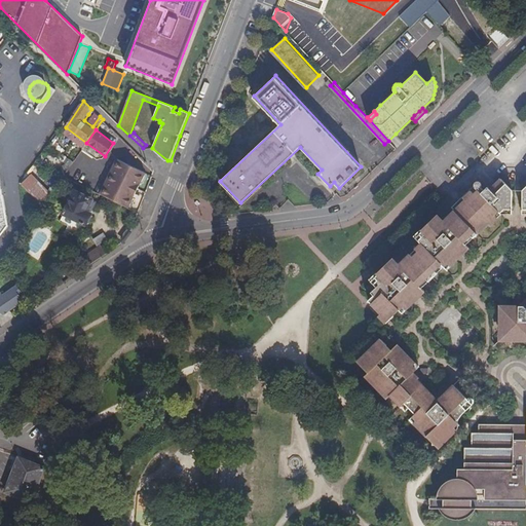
[(67,153),(58,148),(47,163),(57,170),(67,153)]
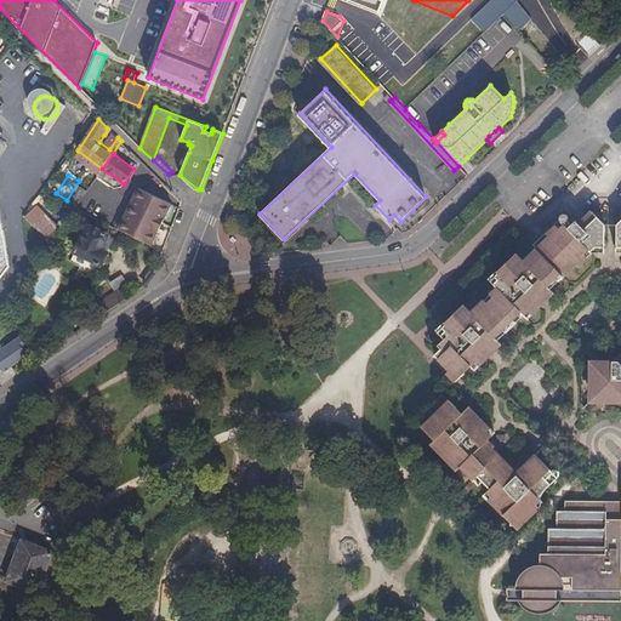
[(137,188),(119,231),(153,245),(171,203),(137,188)]
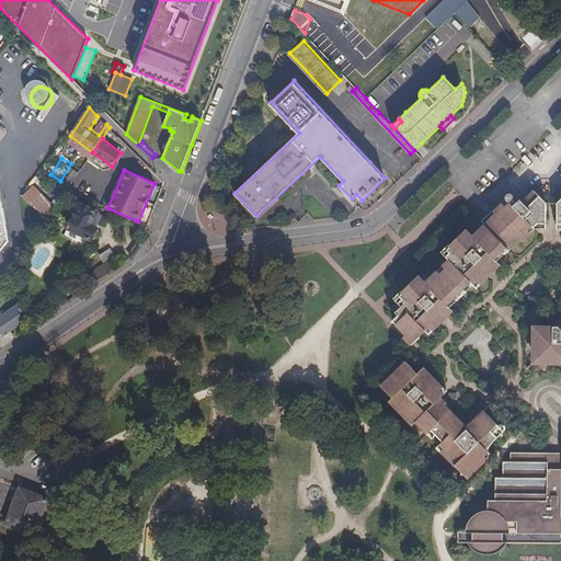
[(58,208),(70,193),(67,191),(56,206),(58,208)]
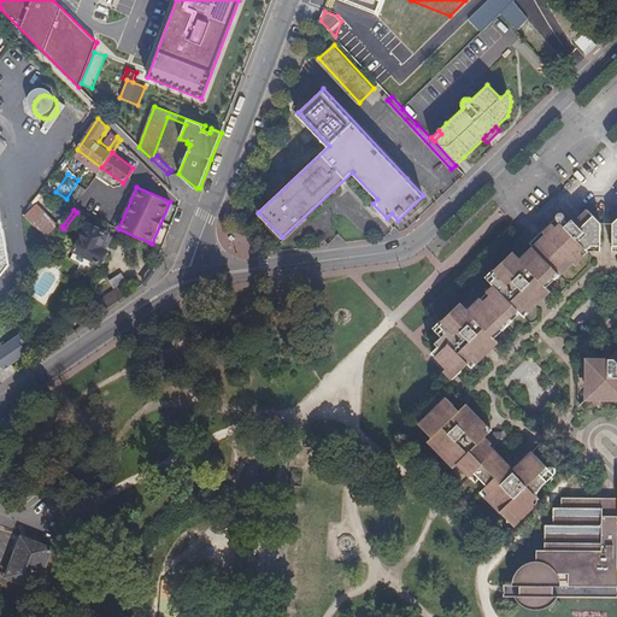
[(518,260),(511,253),(493,271),(491,275),(493,278),(488,282),(493,286),(480,299),(466,311),(460,305),(442,322),(438,327),(441,330),(438,334),(441,338),(435,344),(436,346),(430,352),(456,376),(456,377),(464,369),(469,365),(472,369),(481,360),(493,347),(498,344),(494,340),(503,330),(499,327),(507,319),(511,323),(519,313),(524,310),(528,313),(535,306),(545,297),(550,292),(546,288),(554,280),(551,275),(556,271),(559,275),(571,263),(574,264),(582,257),(580,254),(585,250),(588,253),(589,253),(599,252),(599,224),(586,210),(573,222),(570,219),(562,228),(559,224),(554,228),(551,223),(541,231),(545,235),(533,247),(518,260)]
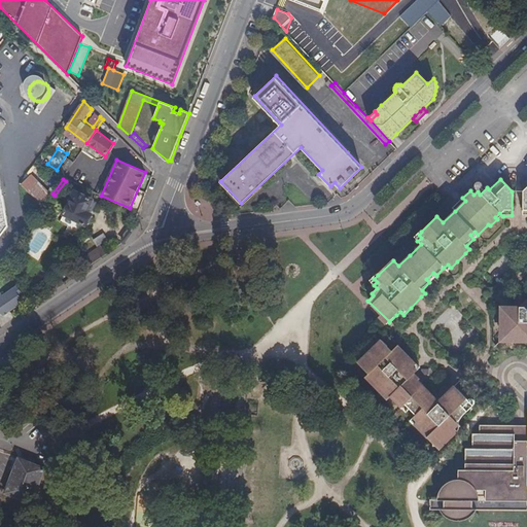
[(23,188),(40,207),(49,198),(32,180),(23,188)]
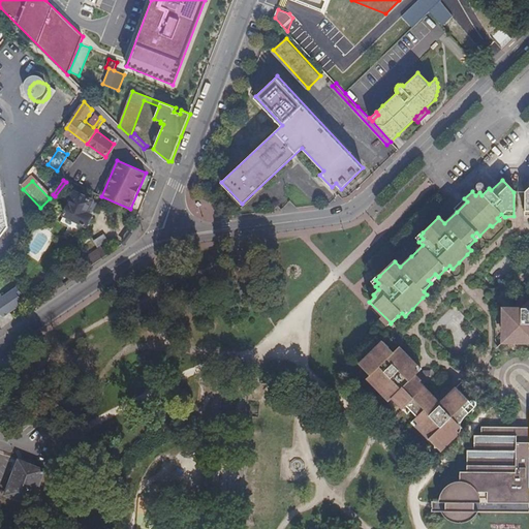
[(528,185),(524,191),(524,192),(524,217),(528,216),(528,301),(522,308),(510,308),(507,308),(507,316),(504,316),(504,333),(509,338),(514,343),(528,343),(528,341),(528,340),(528,185)]
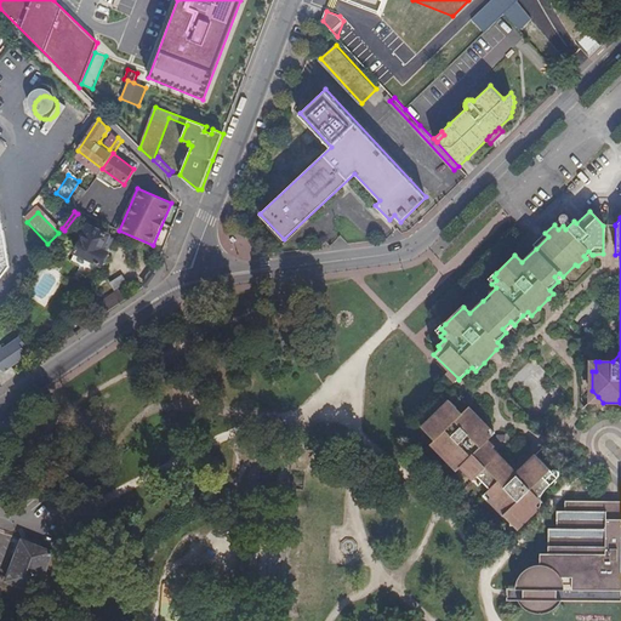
[(103,250),(104,246),(109,249),(113,239),(108,237),(109,235),(89,226),(70,263),(96,275),(107,252),(103,250)]
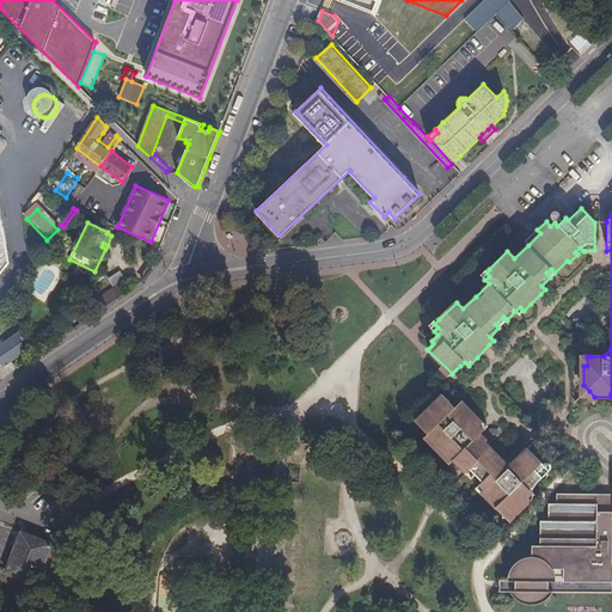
[(540,233),(537,230),(536,228),(524,240),(528,245),(540,233)]
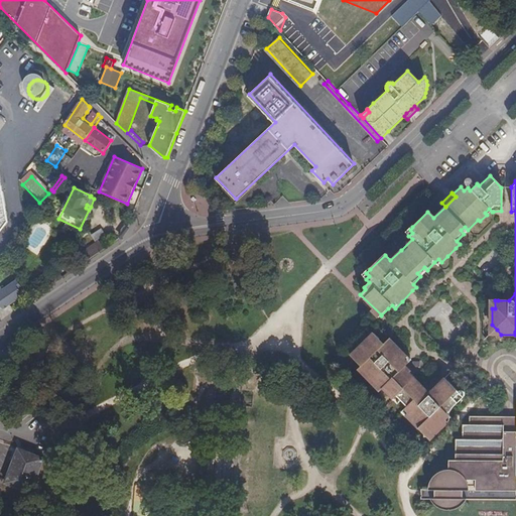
[(85,253),(83,255),(87,261),(104,250),(98,241),(84,251),(85,253)]
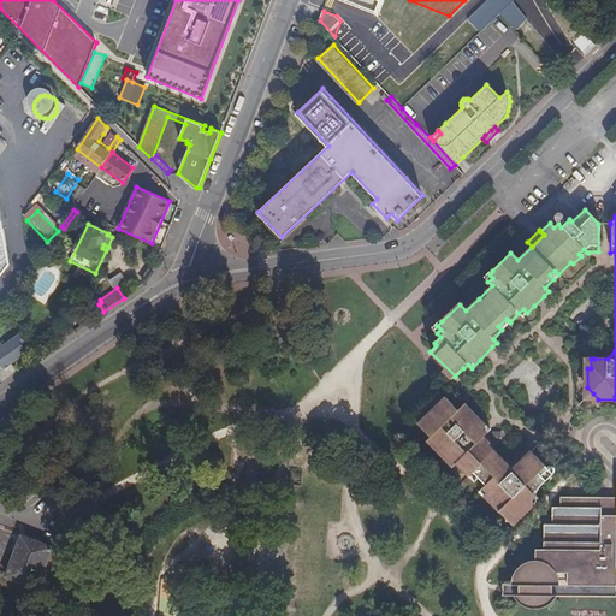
[(498,326),(502,330),(507,326),(510,323),(507,319),(498,326)]
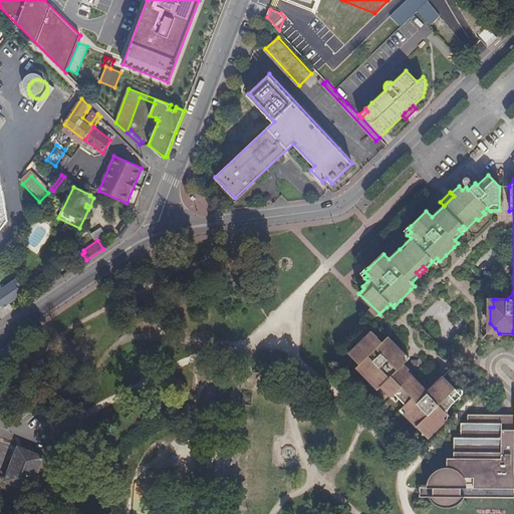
[(367,267),(360,274),(364,278),(367,275),(364,272),(368,268),(367,267)]
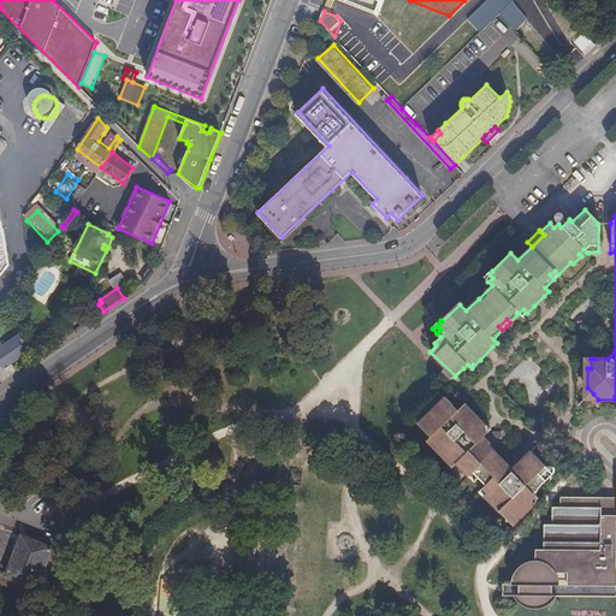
[(0,367),(3,365),(7,367),(30,351),(24,343),(28,341),(22,332),(0,347),(0,367)]
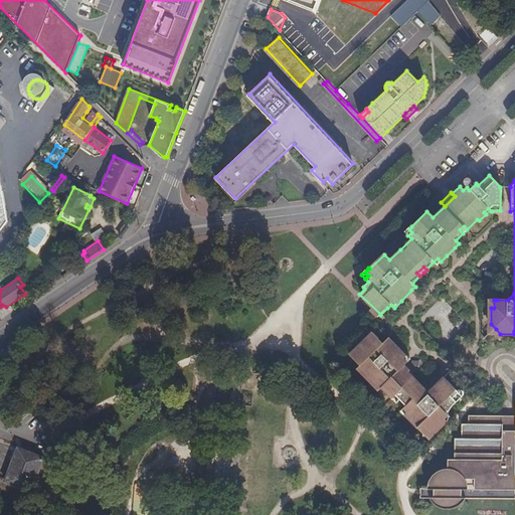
[(445,377),(430,391),(422,385),(414,377),(409,372),(410,370),(405,365),(407,362),(404,359),(407,356),(400,349),(389,338),(383,343),(372,333),(349,355),(360,366),(357,368),(362,373),(375,386),(378,384),(382,387),(388,394),(391,391),(396,395),(400,400),(406,405),(401,410),(417,426),(430,439),(447,421),(445,418),(448,415),(447,413),(451,410),(452,405),(463,396),(445,377)]
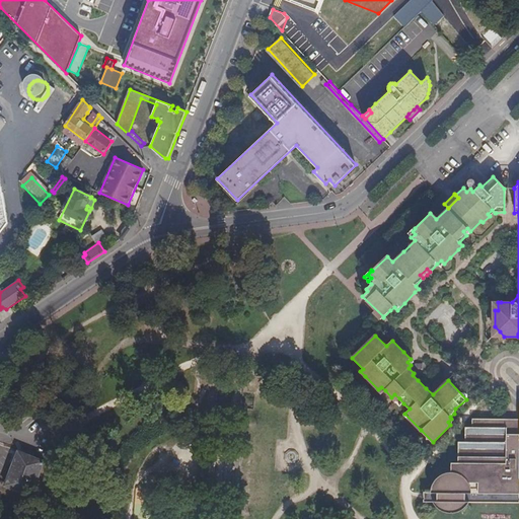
[(518,494),(518,419),(477,419),(472,419),(472,427),(465,427),(464,442),(458,442),(458,463),(451,463),(450,473),(446,473),(442,475),(439,477),(436,480),(434,484),(432,488),(431,492),(431,493),(431,495),(432,499),(433,503),(436,506),(439,509),(442,512),(446,513),(450,514),(454,514),(458,513),(462,512),(468,507),(470,504),(472,500),(472,496),(472,494),(518,494)]
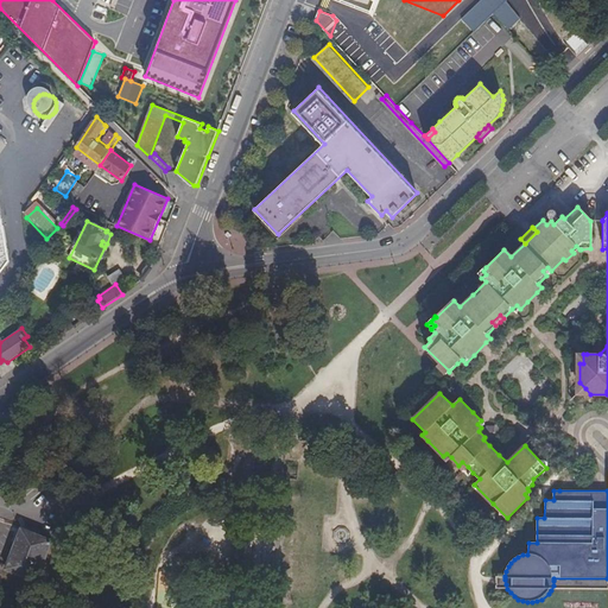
[(346,543),(349,536),(343,527),(334,530),(331,538),(337,544),(346,543)]
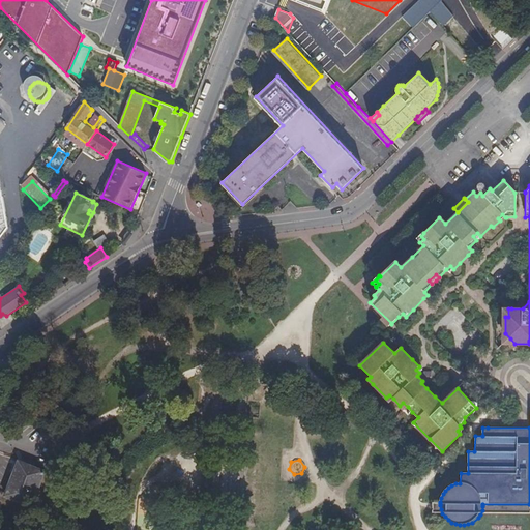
[(4,499),(32,508),(45,474),(18,464),(4,499)]
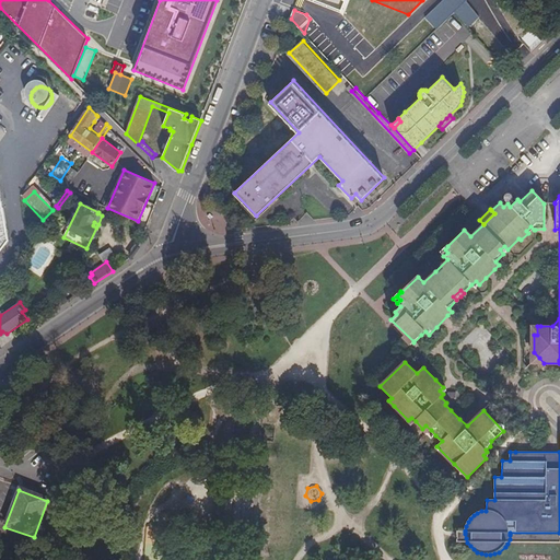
[(457,543),(467,543),(466,538),(465,534),(465,532),(457,532),(457,543)]
